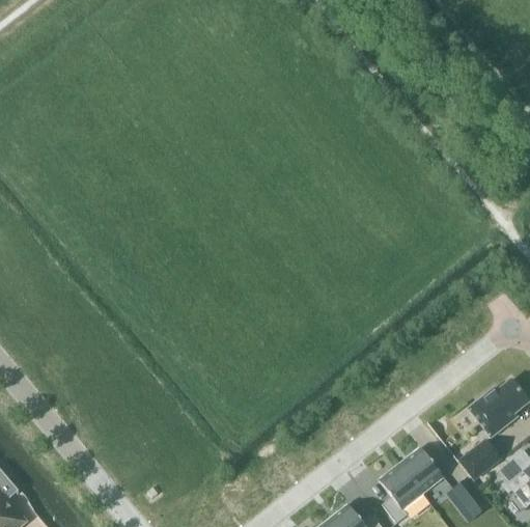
[(492,437),(519,415),(515,412),(529,401),(529,399),(513,378),(499,389),(497,386),(469,409),(492,437)]
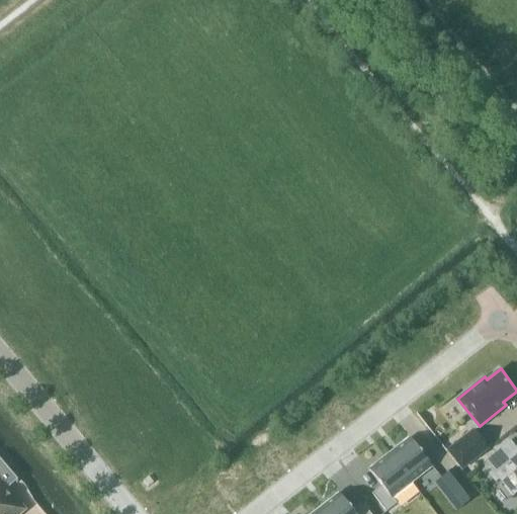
[(459,439),(448,447),(455,456),(462,465),(489,446),(474,428),(459,439)]
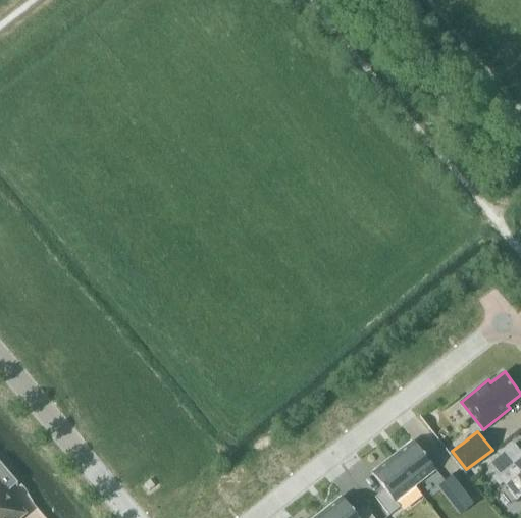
[(413,438),(393,454),(416,483),(435,467),(413,438)]
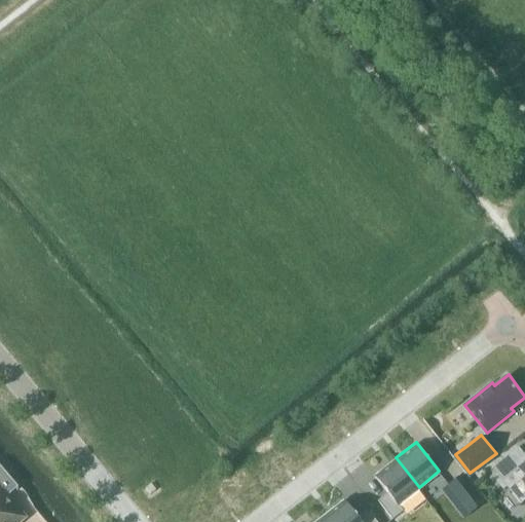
[(518,445),(498,460),(514,478),(522,472),(524,475),(524,453),(518,445)]
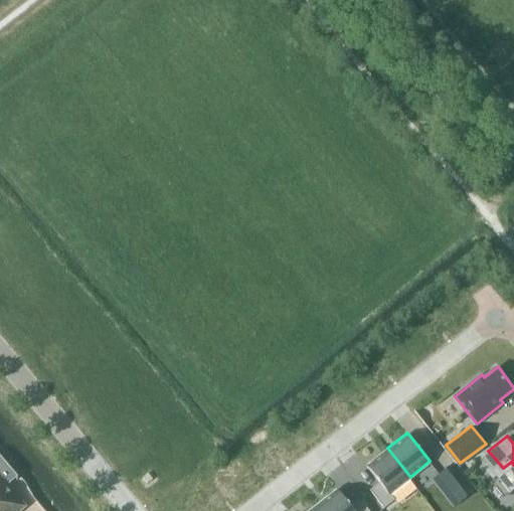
[(387,448),(368,464),(380,480),(370,488),(385,506),(395,498),(391,492),(410,477),(387,448)]
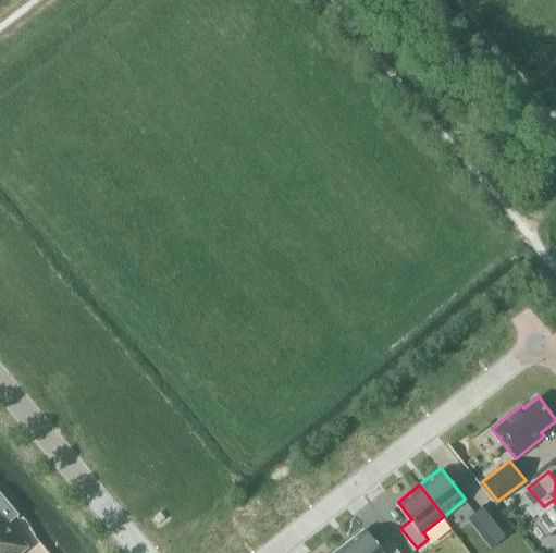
[(0,552),(16,552),(27,544),(7,521),(16,513),(20,516),(21,515),(0,491),(0,552)]
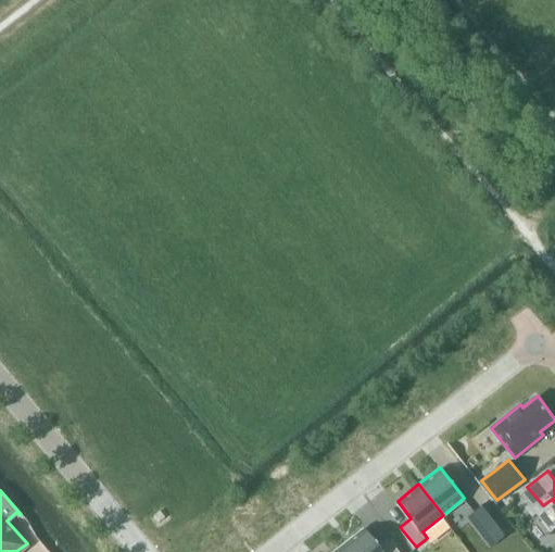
[(491,500),(475,512),(496,539),(512,527),(491,500)]
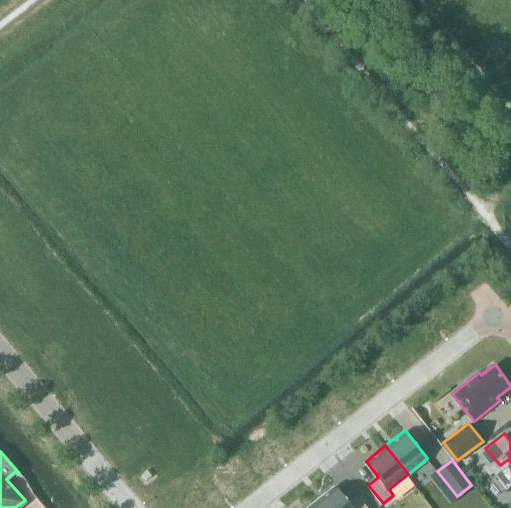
[(320,507),(368,507),(358,495),(348,502),(335,486),(316,502),(320,507)]
